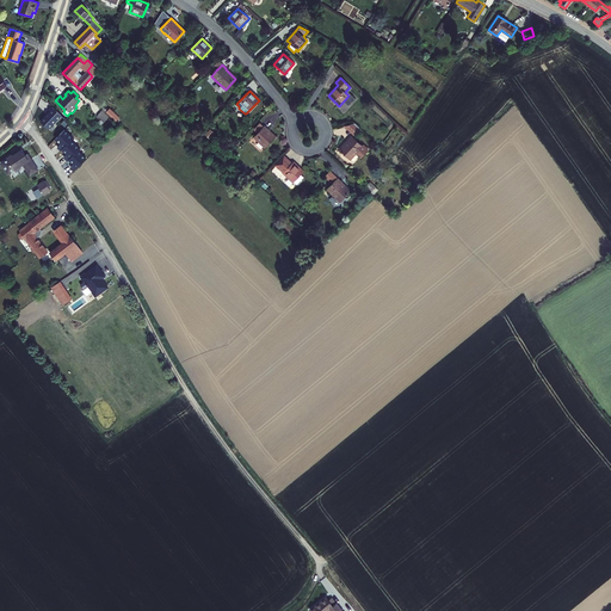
[(49,129),(62,116),(53,106),(49,110),(50,111),(41,122),(49,129)]
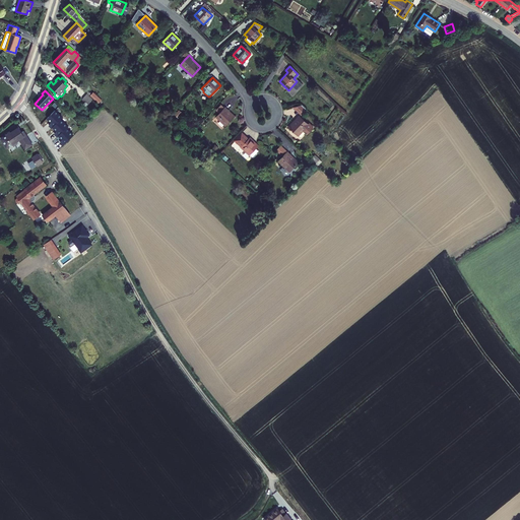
[(88,104),(93,100),(87,93),(82,99),(88,104)]
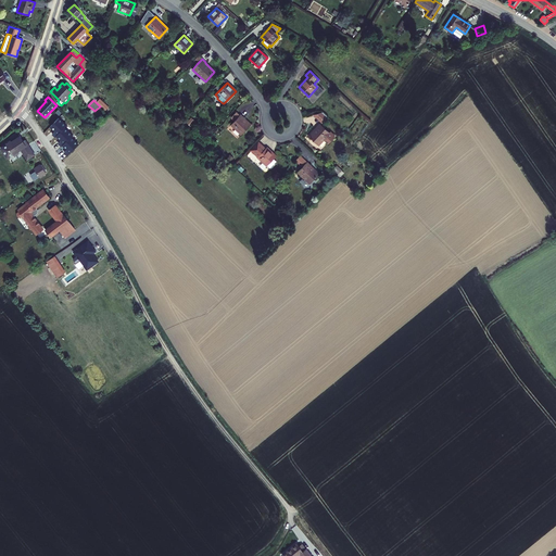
[(320,111),(315,116),(321,124),(328,118),(320,111)]
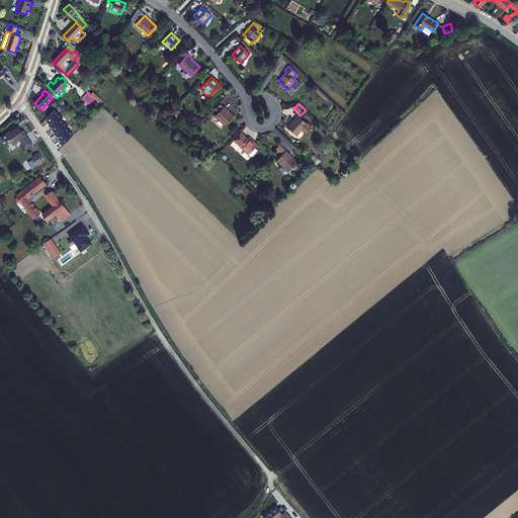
[(228,111),(229,110),(225,106),(224,107),(220,112),(214,116),(218,119),(219,119),(225,125),(234,116),(228,111)]
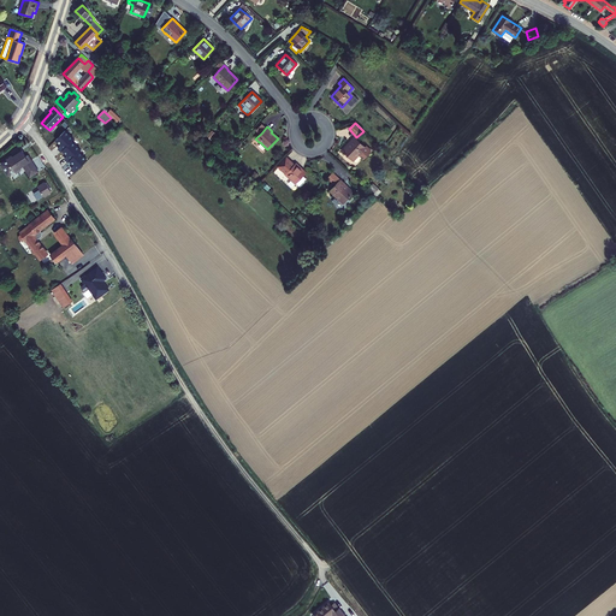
[(65,131),(57,140),(61,146),(59,148),(61,152),(63,150),(72,141),(75,138),(65,131)]
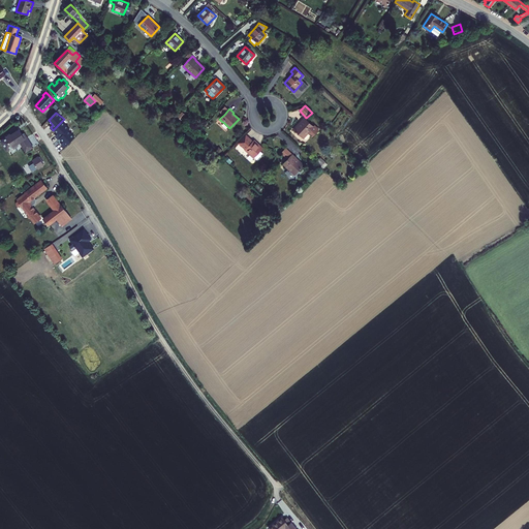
[(312,136),(318,130),(305,118),(293,129),(303,138),(308,132),(312,136)]
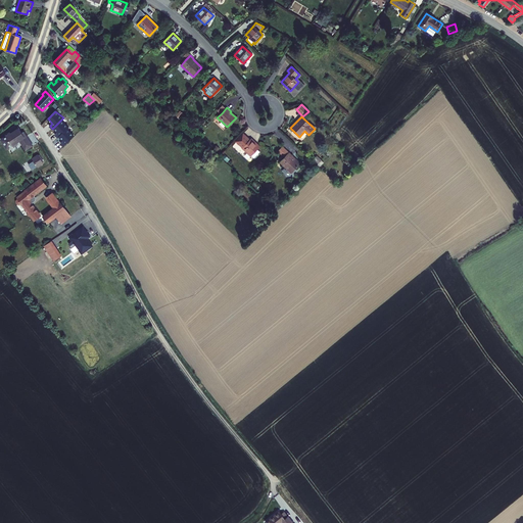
[(68,127),(61,120),(53,128),(58,132),(55,135),(58,137),(59,136),(66,129),(68,127)]
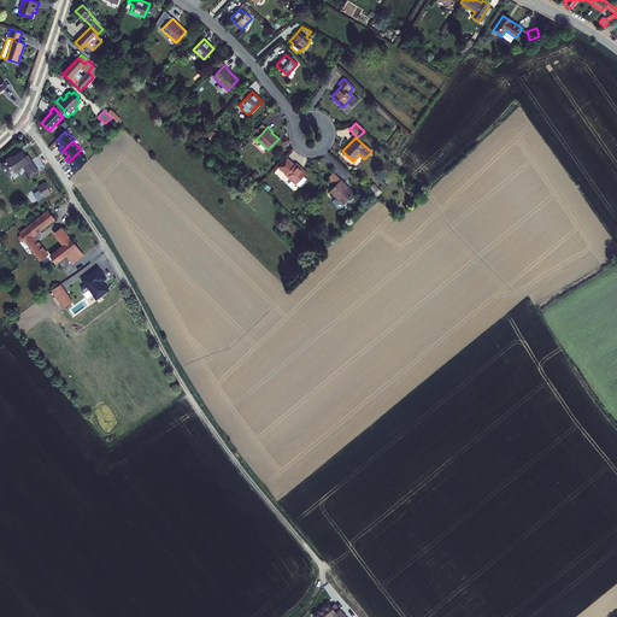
[(25,163),(33,158),(29,153),(28,154),(23,147),(15,152),(17,154),(15,156),(13,154),(9,158),(9,159),(3,163),(10,174),(16,169),(15,168),(19,165),(21,166),(25,163)]
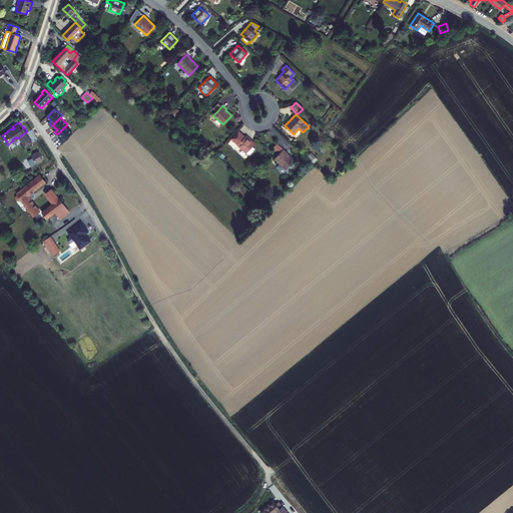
[(72,133),(65,126),(58,133),(62,137),(60,140),(63,143),(72,133)]
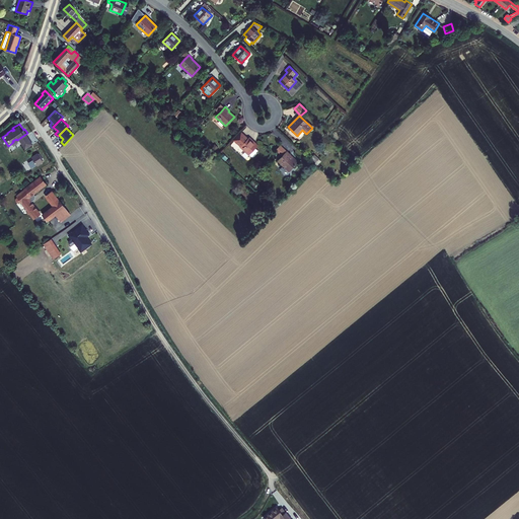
[(241,132),(233,140),(240,147),(248,139),(241,132)]
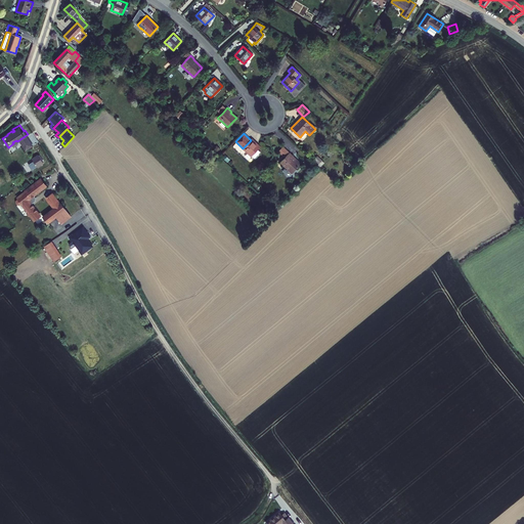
[(34,144),(28,134),(22,138),(27,148),(34,144)]
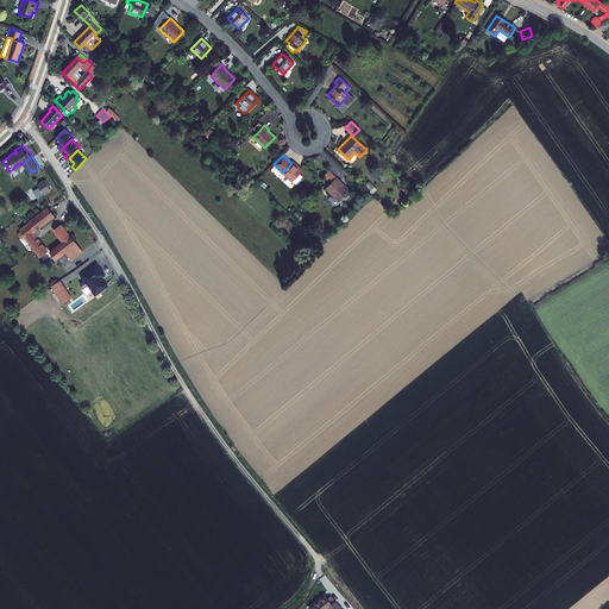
[(300,174),(302,171),(292,162),(292,163),(282,173),(292,182),(293,181),(296,184),(302,177),(300,174)]
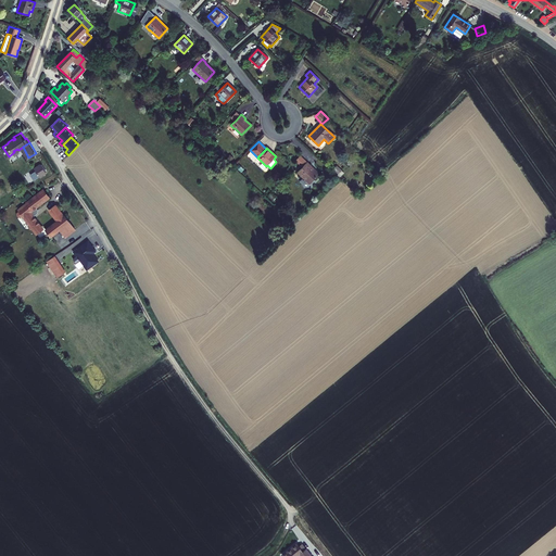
[(302,167),(307,162),(300,155),(295,161),(302,167)]
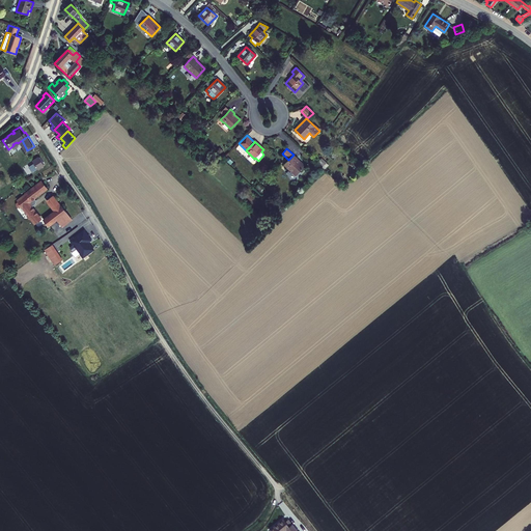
[(296,175),(305,166),(296,158),(297,157),(294,154),(294,155),(288,160),(284,164),(296,175)]
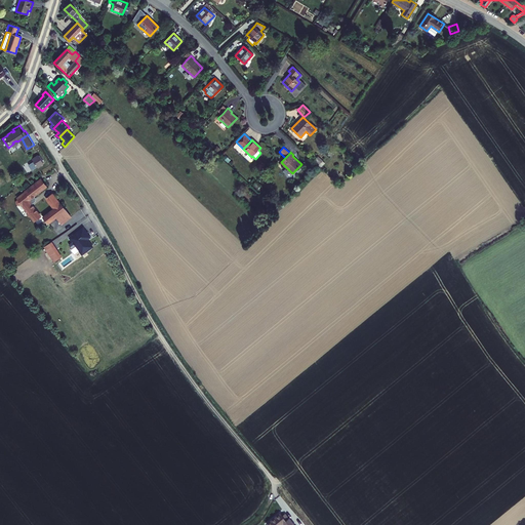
[(38,155),(32,159),(37,168),(43,164),(38,155)]
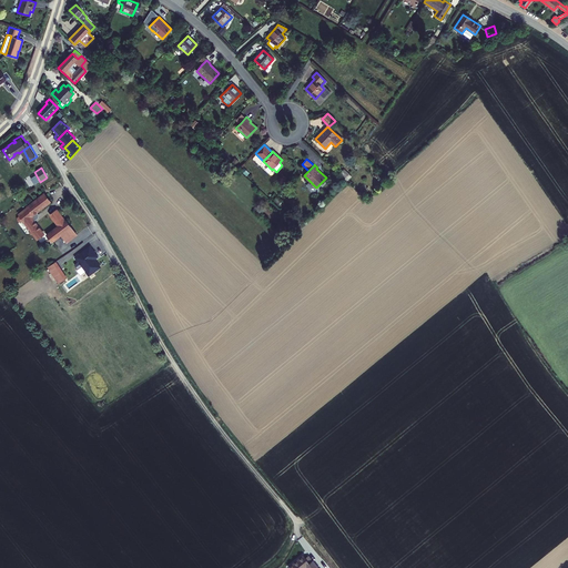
[(44,206),(51,202),(44,193),(28,206),(28,208),(21,212),(22,213),(20,214),(20,216),(21,219),(22,220),(26,217),(32,229),(30,230),(30,232),(31,233),(32,233),(34,232),(38,239),(44,234),(36,221),(39,217),(39,214),(38,212),(44,206)]
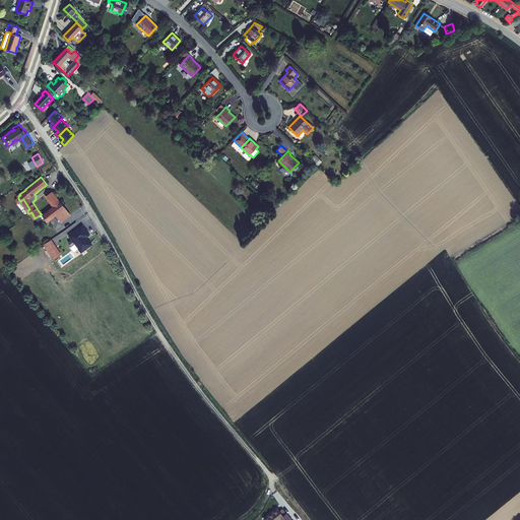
[(61,202),(60,202),(52,192),(46,196),(54,207),(43,215),(48,220),(56,214),(64,208),(65,207),(61,202)]
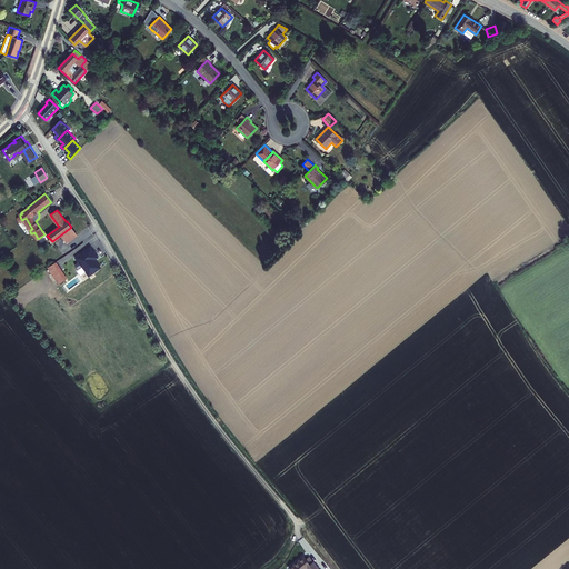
[(67,243),(77,236),(70,228),(61,235),(67,243)]
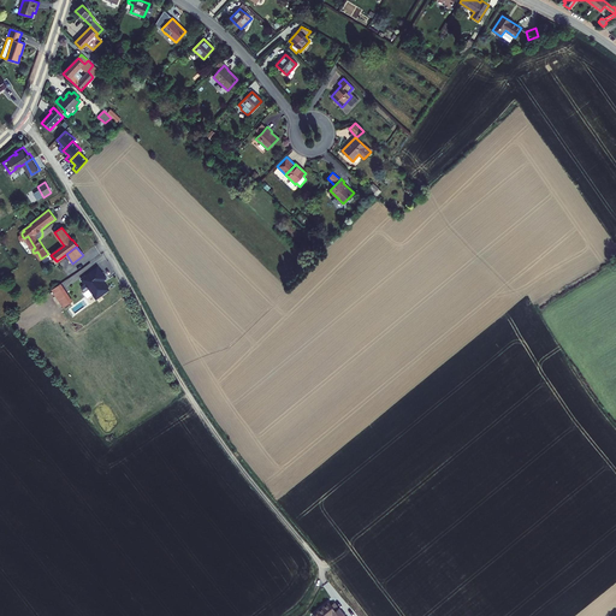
[(93,271),(77,282),(92,302),(104,294),(99,286),(99,288),(98,285),(101,283),(93,271)]
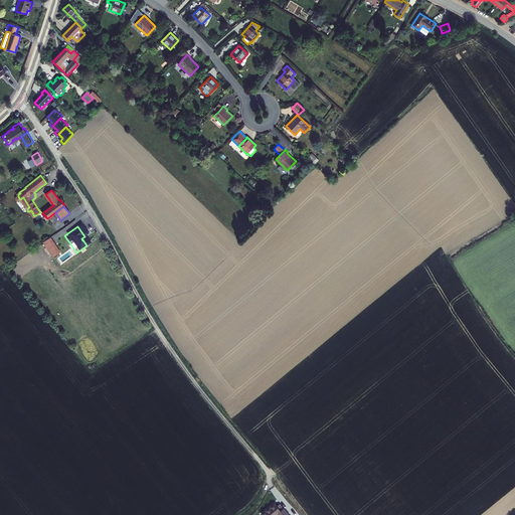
[(50,236),(44,240),(54,254),(59,251),(59,250),(61,249),(51,235),(50,236)]
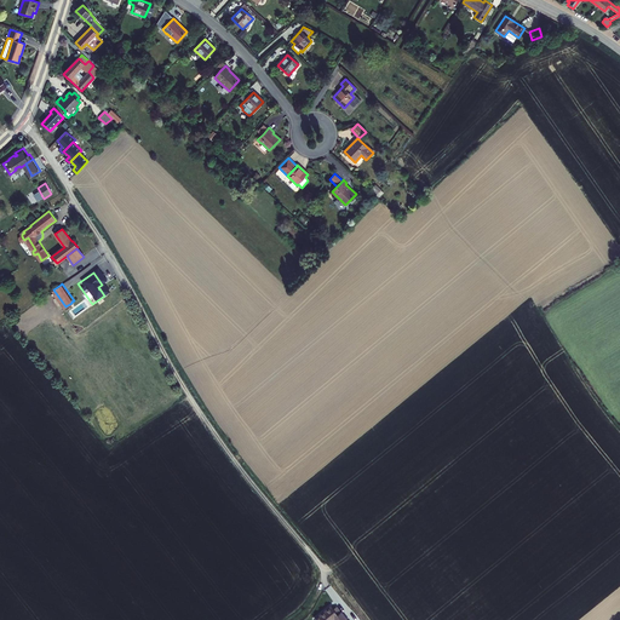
[(332,619),(334,619),(348,619),(342,613),(338,615),(331,606),(315,619),(332,619)]
